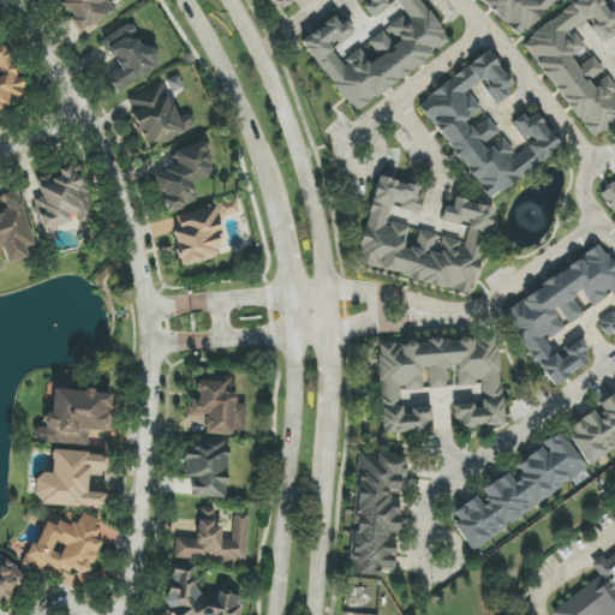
[(58,0),(84,36),(100,25),(96,22),(114,10),(106,0),(58,0)]
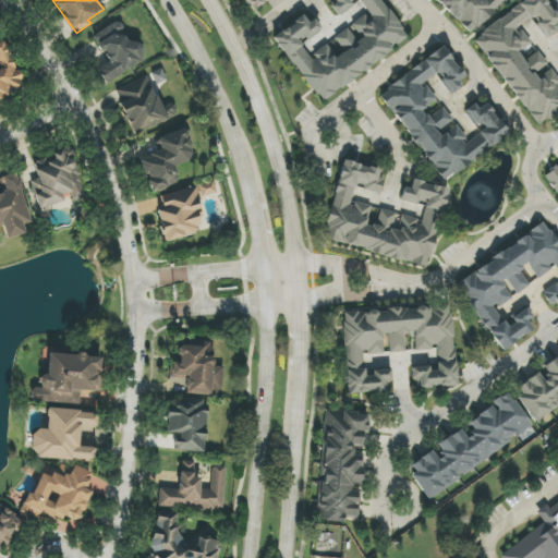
[(242,0),(252,12),(268,0),(242,0)]
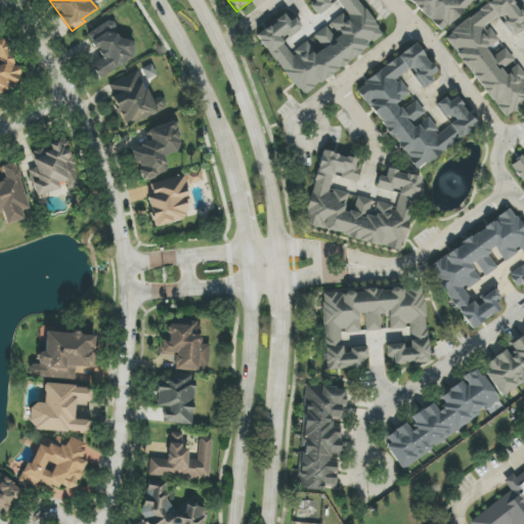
[(384,36),(357,0),(312,0),(314,2),(310,5),(316,14),(336,0),(346,13),(332,24),(340,35),(335,38),(326,27),(313,36),(322,48),(315,54),(306,42),(291,54),(282,42),(302,29),(294,17),(290,20),(285,14),(256,35),(301,96),(384,36)]
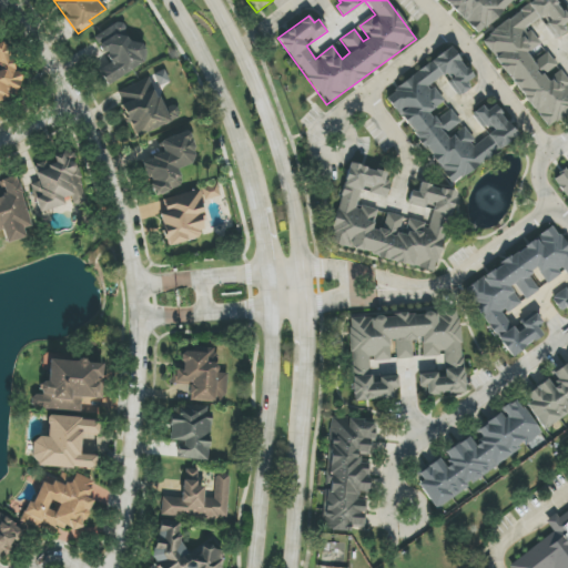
[(444,0),(478,36),(514,0),(444,0)]
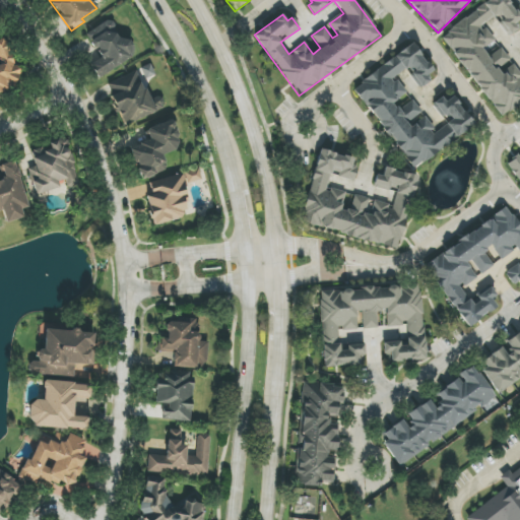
[(490,0),(441,35),(500,118),(519,103),(519,75),(511,63),(501,48),(489,57),(483,49),(494,42),(482,25),(494,17),(508,37),(519,27),(519,18),(506,0),(490,0)]
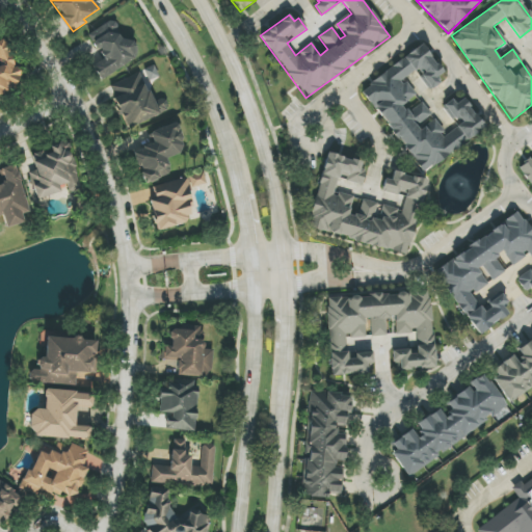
[(103,58),(91,65),(101,80),(139,56),(128,38),(123,42),(110,21),(88,34),(103,58)]
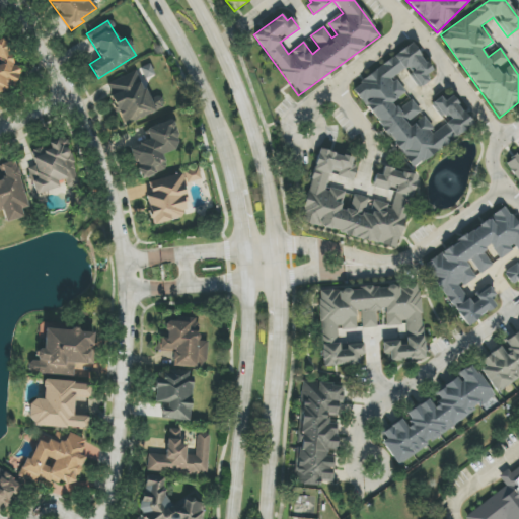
[(0,65),(0,90),(20,85),(8,38),(0,40),(0,64),(0,66),(0,65)]
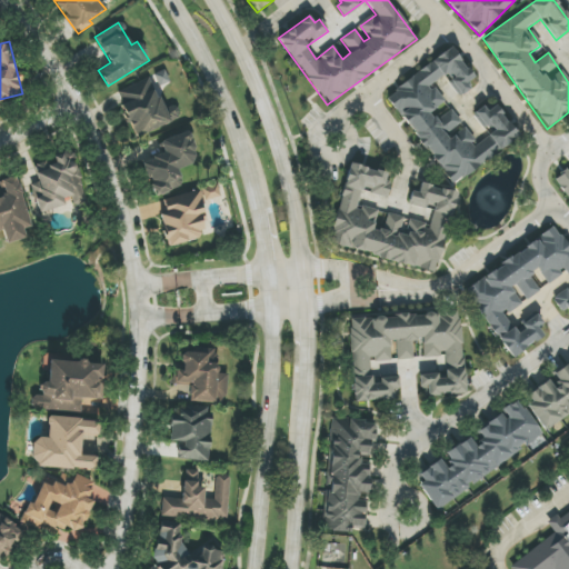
[(451,186),(519,137),(496,105),(487,111),(483,106),(475,112),(491,135),(477,145),(462,126),(451,110),(436,121),(430,112),(445,102),(431,85),(447,73),(462,96),(473,88),(468,81),(473,78),(452,48),(387,96),(451,186)]
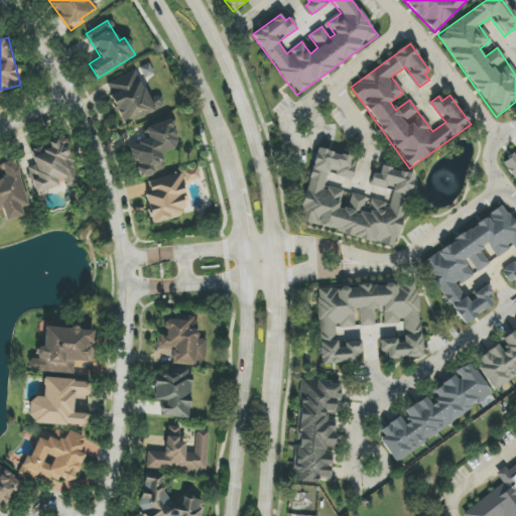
[(105,84),(123,125),(164,107),(159,95),(148,99),(136,71),(105,84)]
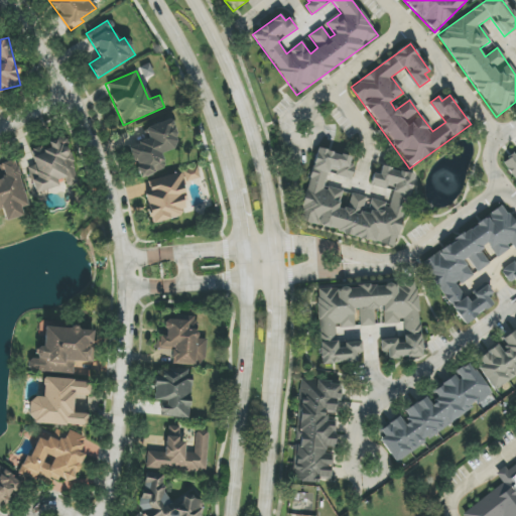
[(167,168),(161,153),(179,147),(169,119),(145,128),(149,139),(128,146),(139,178),(167,168)]
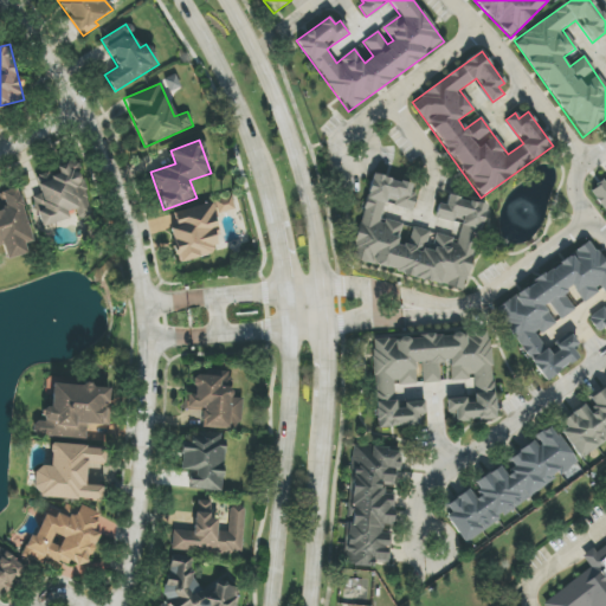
[(42,227),(91,213),(84,191),(75,161),(53,168),(53,171),(36,175),(40,194),(32,197),(42,227)]
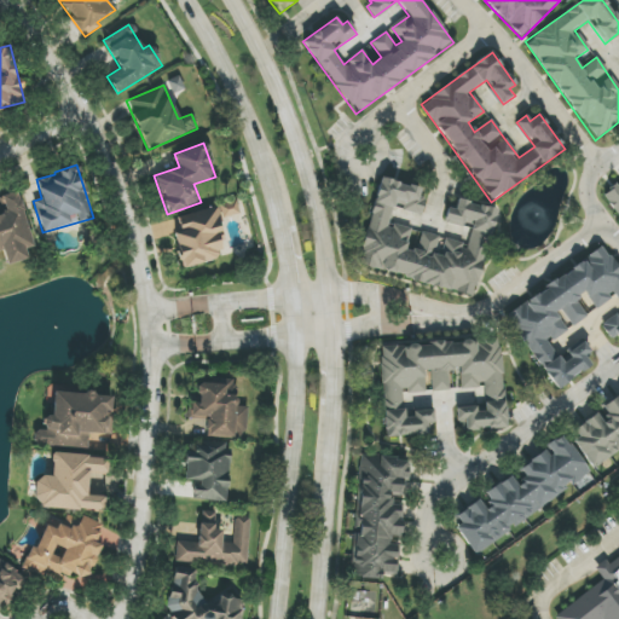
[(360,268),(475,295),(496,209),(457,200),(455,208),(447,208),(444,223),(470,229),(470,233),(463,243),(441,237),(422,232),(417,250),(406,250),(406,248),(411,229),(404,227),(388,227),(393,208),(422,215),(422,213),(421,187),(380,178),(360,256),(360,268)]
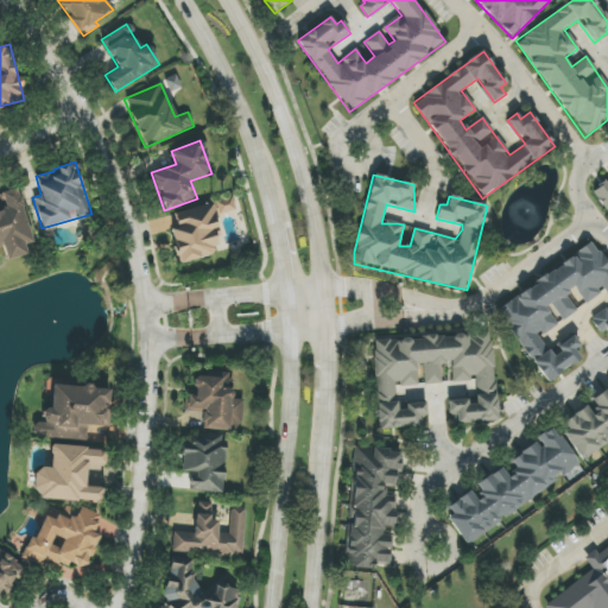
[(607,213),(607,175),(607,176),(607,178),(607,181),(593,190),(607,213)]
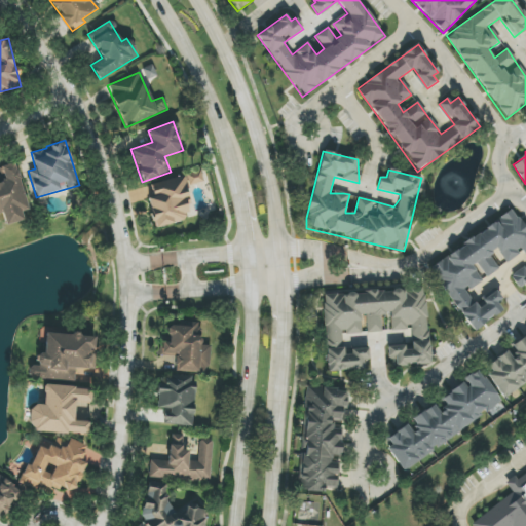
[(0,217),(3,217),(4,225),(24,220),(22,212),(28,210),(16,162),(1,166),(4,181),(0,182),(0,217)]
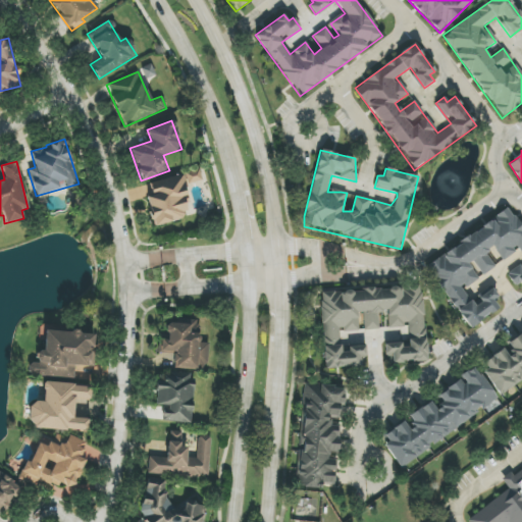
[(189,185),(202,179),(198,169),(185,173),(189,185)]
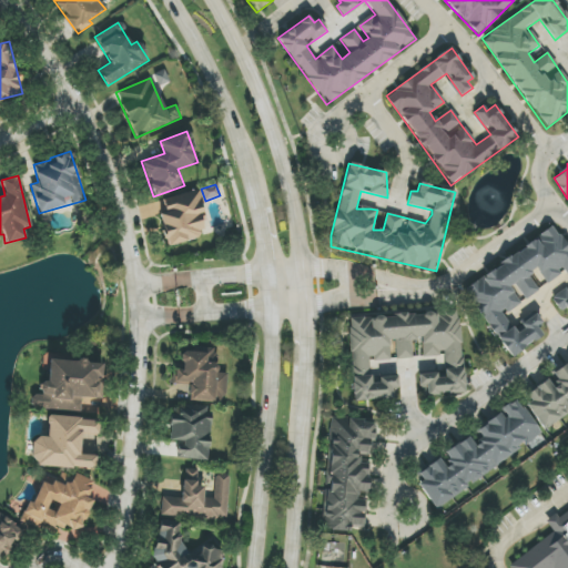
[(158,201),(169,246),(208,236),(196,191),(158,201)]
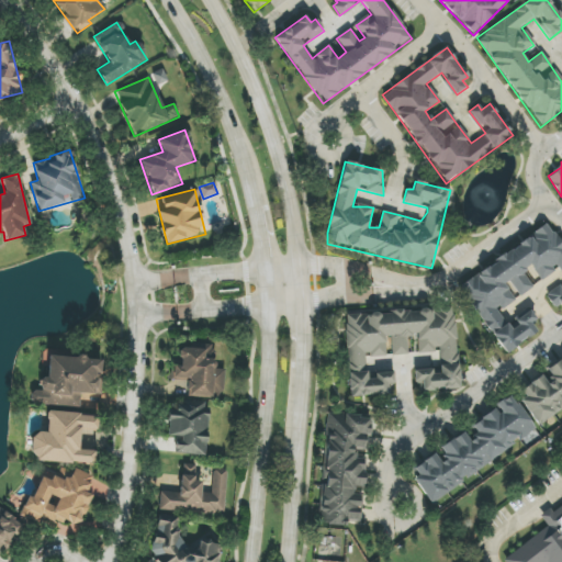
[(459,284),(504,353),(537,333),(530,311),(514,321),(497,310),(506,306),(515,301),(519,296),(534,288),(529,281),(540,281),(558,268),(561,273),(561,290),(560,285),(546,295),(555,310),(561,306),(561,242),(550,224),(459,284)]
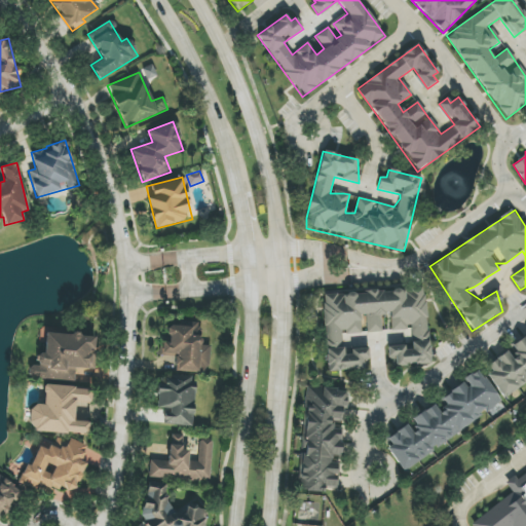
[(322,295),(328,372),(365,369),(368,354),(368,349),(343,351),(341,331),(357,334),(362,334),(361,315),(366,315),(367,333),(382,332),(381,314),(390,314),(391,331),(407,330),(412,349),(395,345),(387,346),(387,357),(395,359),(396,366),(430,364),(424,287),(322,295)]
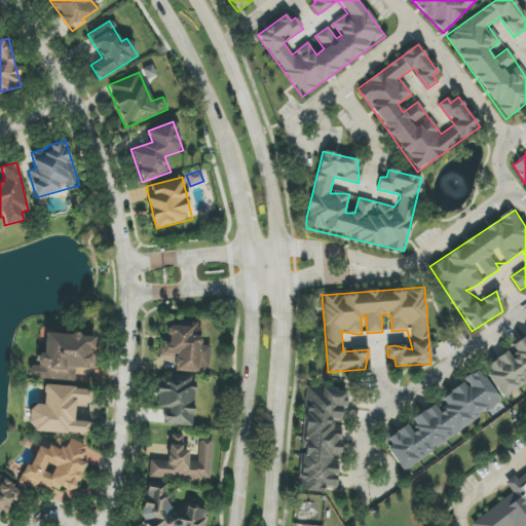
[(175,372),(209,373),(210,345),(200,345),(201,324),(167,323),(167,343),(160,343),(160,355),(176,355),(175,372)]
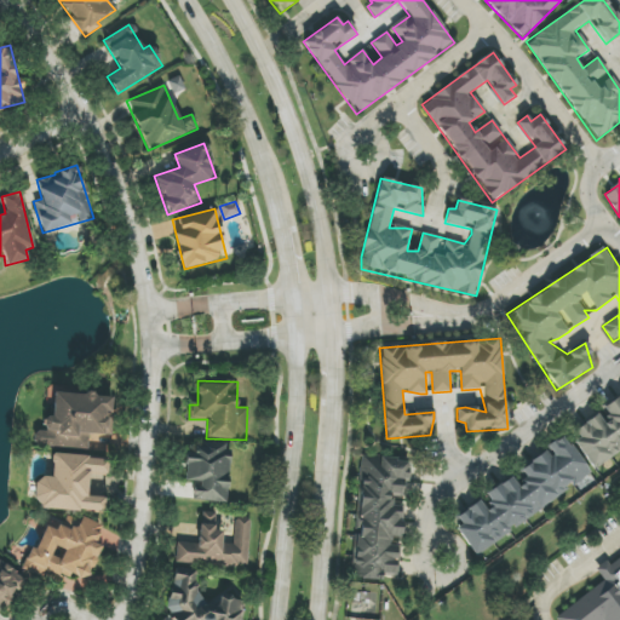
[(89,448),(89,435),(109,435),(109,413),(112,413),(113,392),(50,391),(50,417),(42,417),(42,432),(33,431),(33,447),(89,448)]
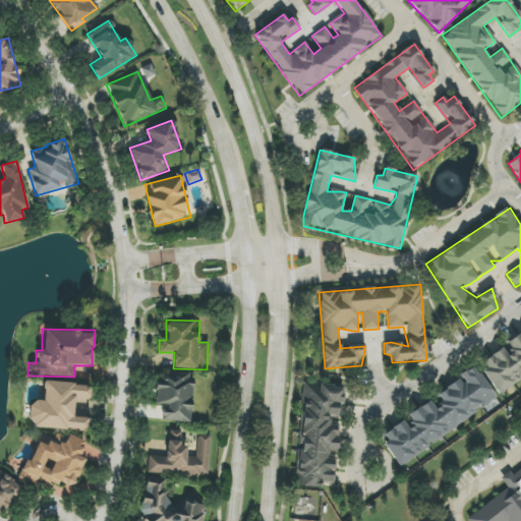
[(499,393),(520,378),(520,333),(505,344),(506,345),(478,363),(499,393)]
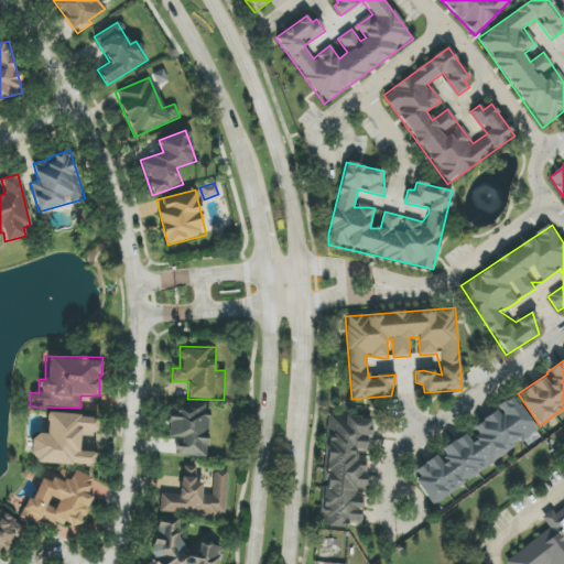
[(434,506),(468,480),(521,443),(538,431),(512,396),(496,407),(498,410),(473,426),(479,435),(470,441),(465,433),(438,452),(440,453),(411,473),(434,506)]
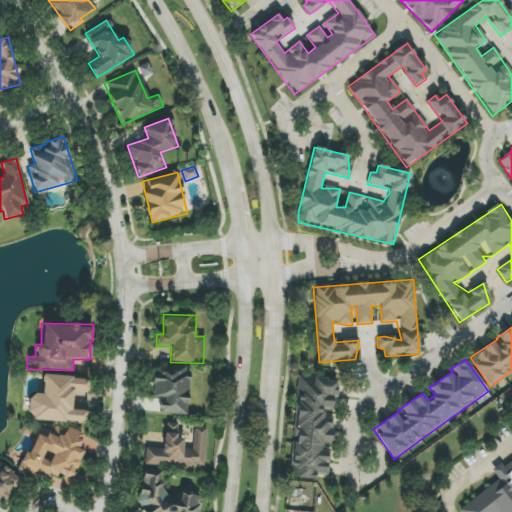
[(152,397),(160,398),(159,414),(188,415),(189,366),(167,366),(167,372),(153,372),(152,397)]
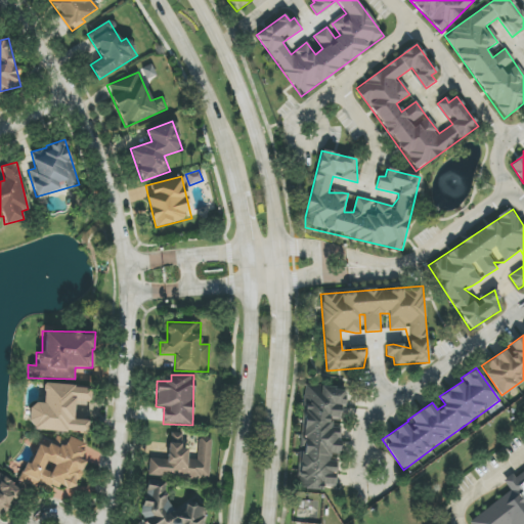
[(75,420),(76,400),(90,401),(91,387),(44,385),(43,405),(31,404),(30,431),(88,433),(88,421),(75,420)]
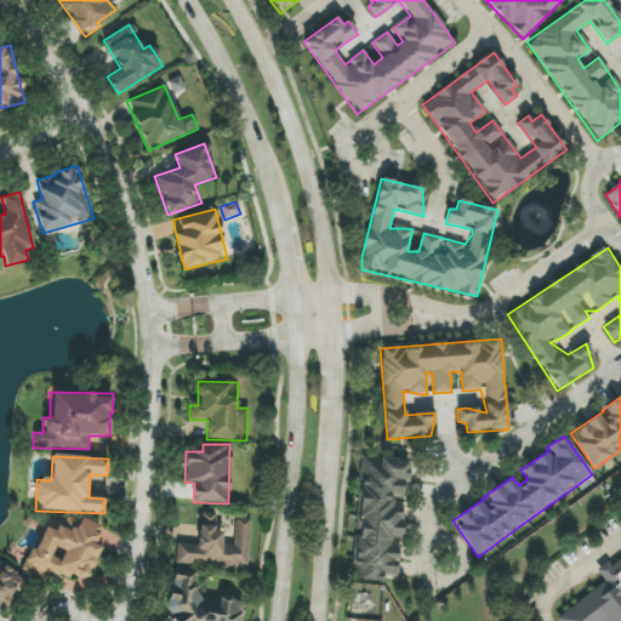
[(354,579),(397,581),(399,547),(391,546),(392,537),(402,539),(404,502),(406,502),(410,461),(363,457),(354,579)]
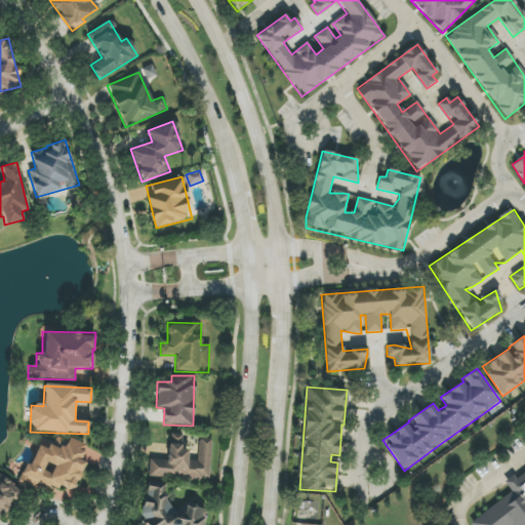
[(148,477),(209,481),(212,439),(199,438),(198,459),(188,459),(189,450),(182,449),(183,434),(169,434),(167,461),(150,460),(148,477)]
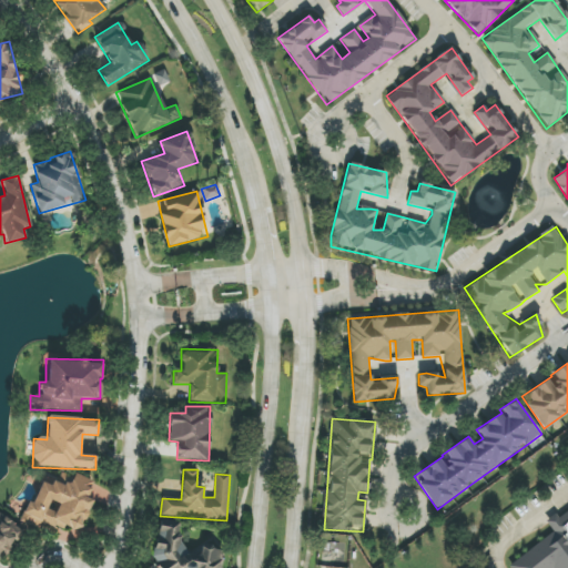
[(22,524),(40,530),(43,523),(61,529),(58,539),(73,545),(98,483),(74,474),(73,478),(61,473),(59,477),(43,470),(22,524)]
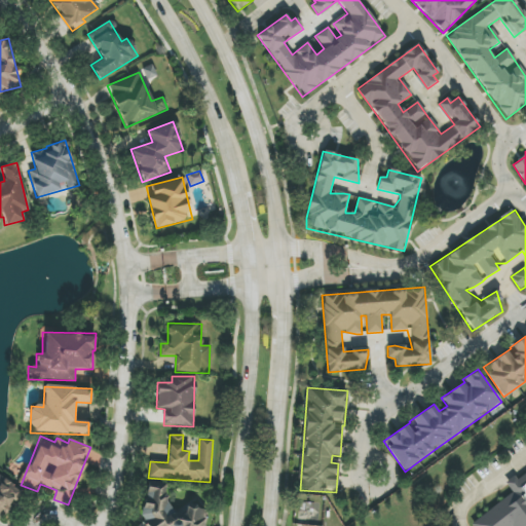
[(167,445),(154,444),(153,460),(166,461),(167,445)]
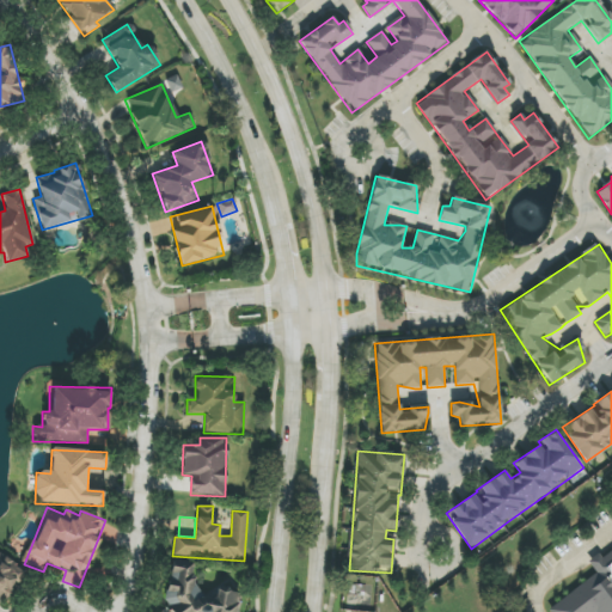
[(554,609),(556,611),(592,611),(597,609),(599,611),(611,611),(611,538),(589,556),(601,571),(554,609)]
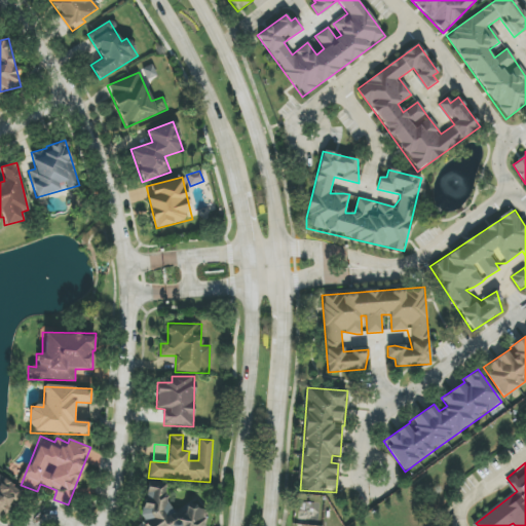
[(23,492),(0,475),(0,510),(5,515),(10,506),(10,501),(15,501),(23,492)]
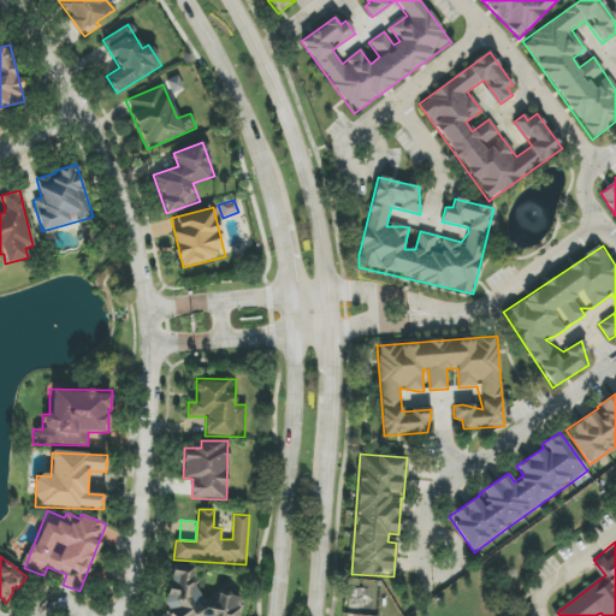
[(197,567),(172,564),(166,615),(176,615),(240,615),(242,596),(218,592),(217,603),(194,599),(197,567)]
